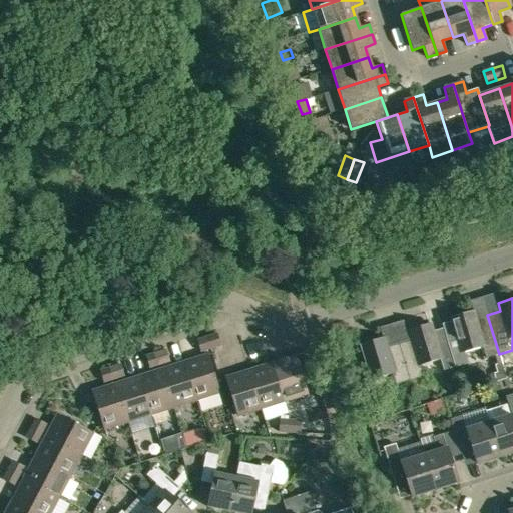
[(442,327),(454,366),(468,361),(466,352),(482,347),(485,358),(499,354),(487,315),(475,319),(472,311),(450,317),(452,324),(442,327)]
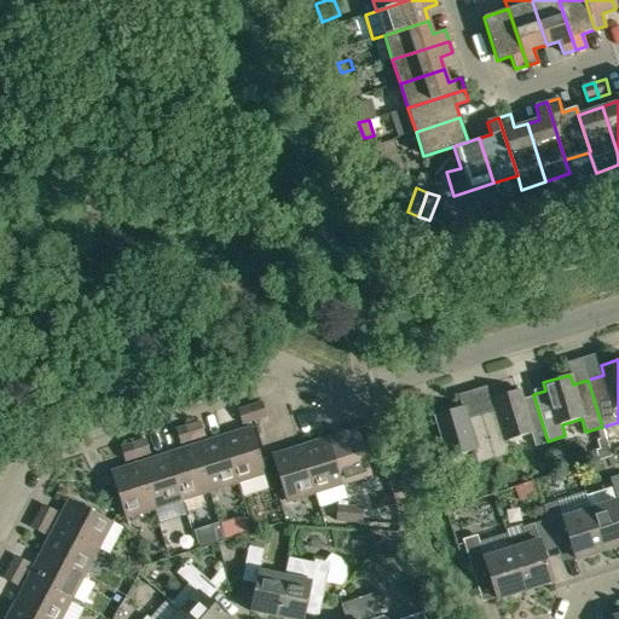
[(495,408),(480,412),(493,460),(510,455),(507,440),(532,433),(519,389),(492,398),(495,408)]
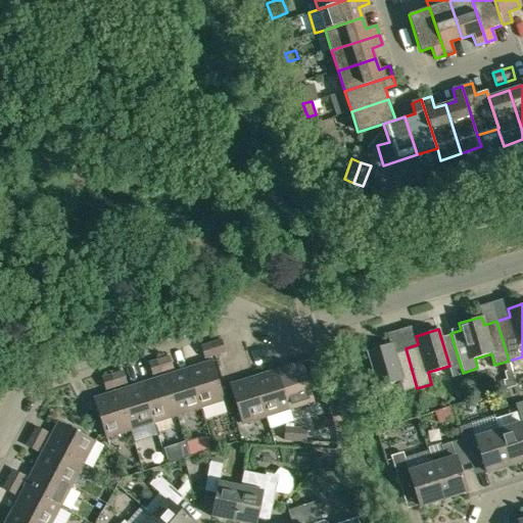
[(221,340),(210,343),(215,354),(225,351),(221,340)]
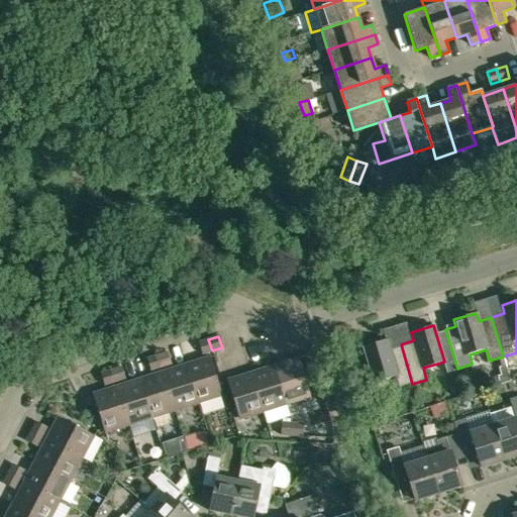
[(202,353),(212,350),(208,339),(198,342),(202,353)]
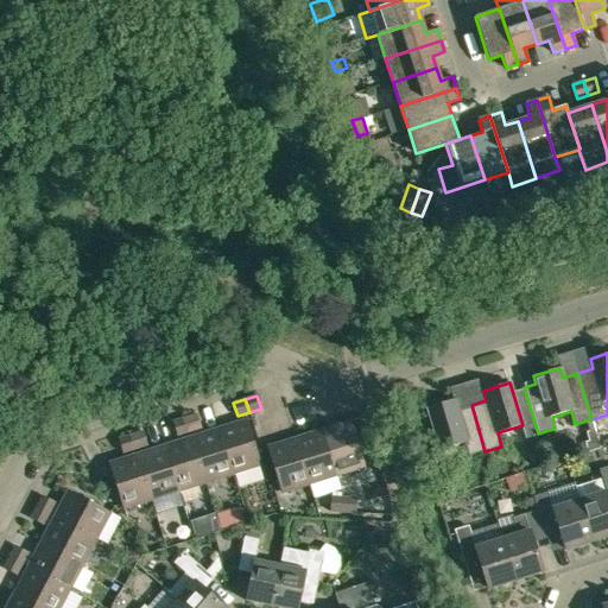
[(468,456),(485,451),(472,405),(456,409),(453,400),(426,407),(439,450),(464,443),(468,456)]
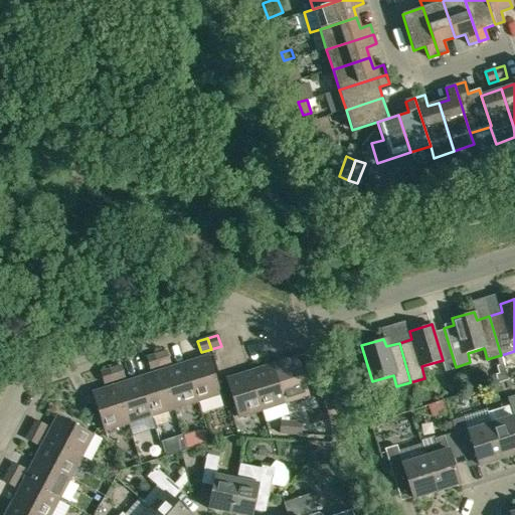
[(166,351),(156,354),(160,365),(170,362),(166,351)]
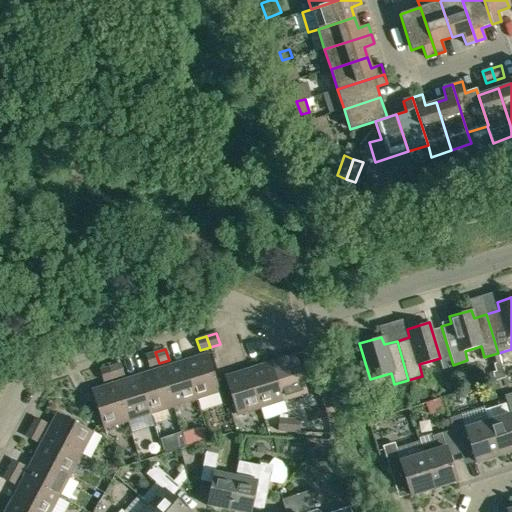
[(149,367),(159,363),(155,352),(145,355),(149,367)]
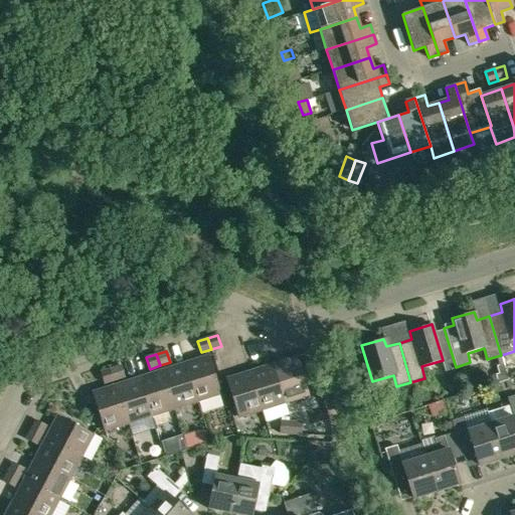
[(208,355),(184,363),(197,401),(220,394),(208,355)]
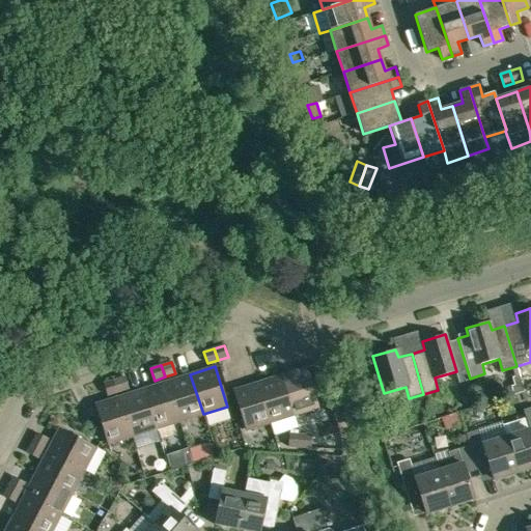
[(305,367),(281,375),(294,416),(318,408),(305,367)]
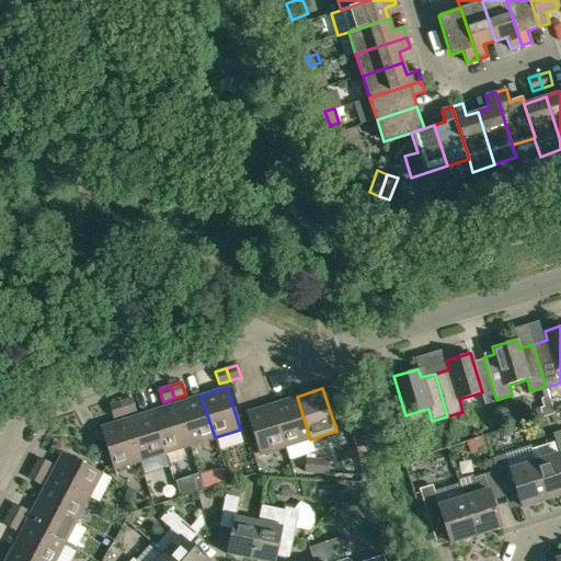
[(201,396),(175,403),(190,446),(215,437),(201,396)]
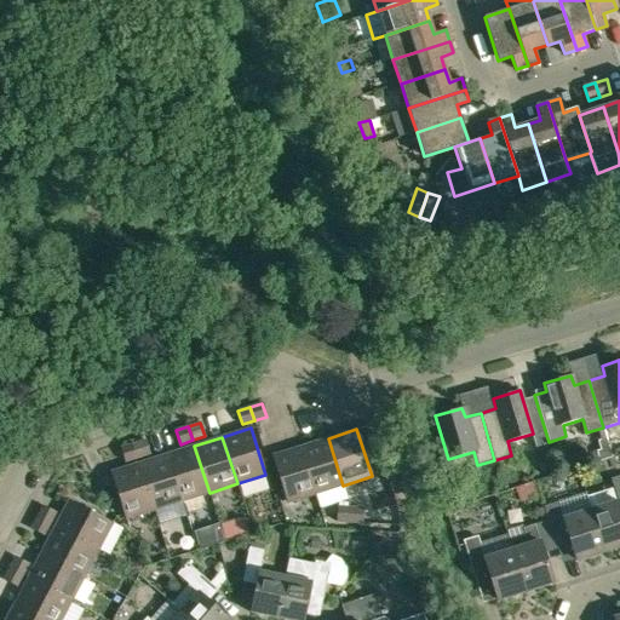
[(606,437),(600,440),(602,449),(596,451),(600,460),(612,457),(606,437)]
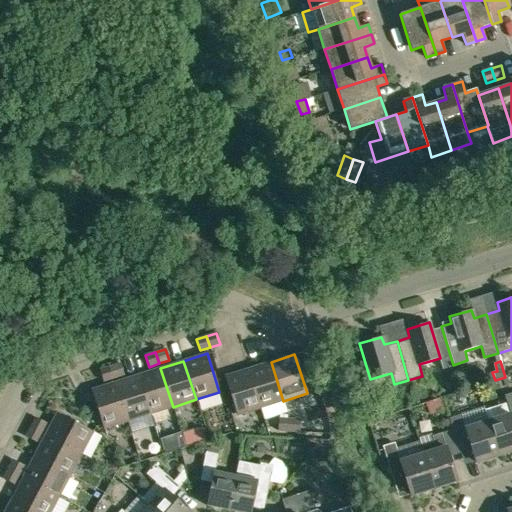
[(260,408),(283,401),(271,362),(248,369),(260,408)]
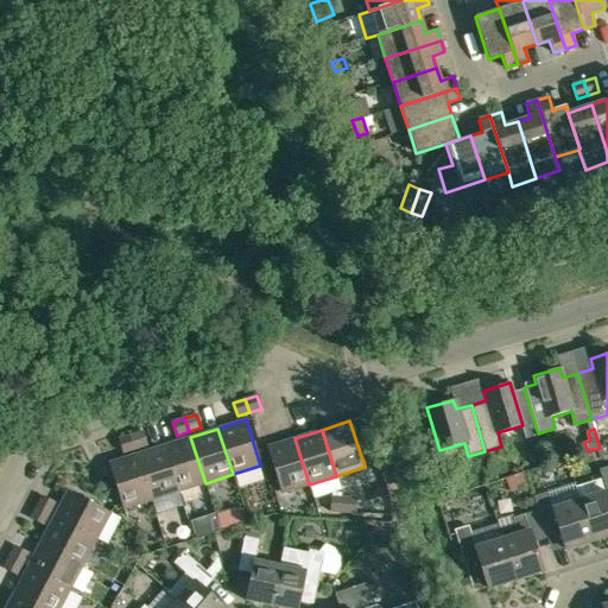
[(141,431),(130,435),(134,449),(146,445),(141,431)]
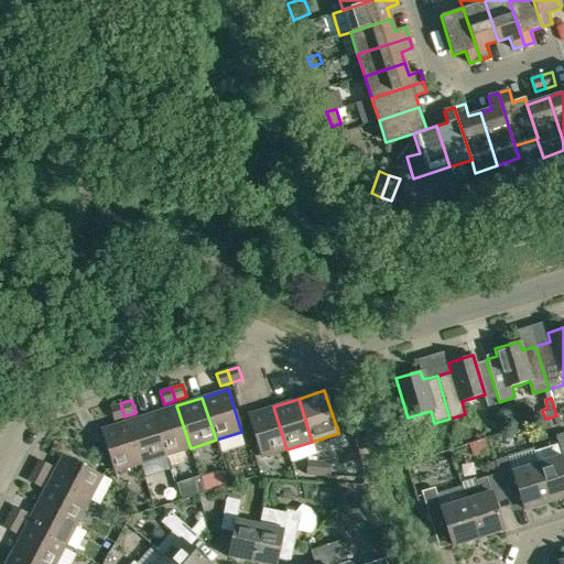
[(114,420),(125,416),(120,403),(109,408),(114,420)]
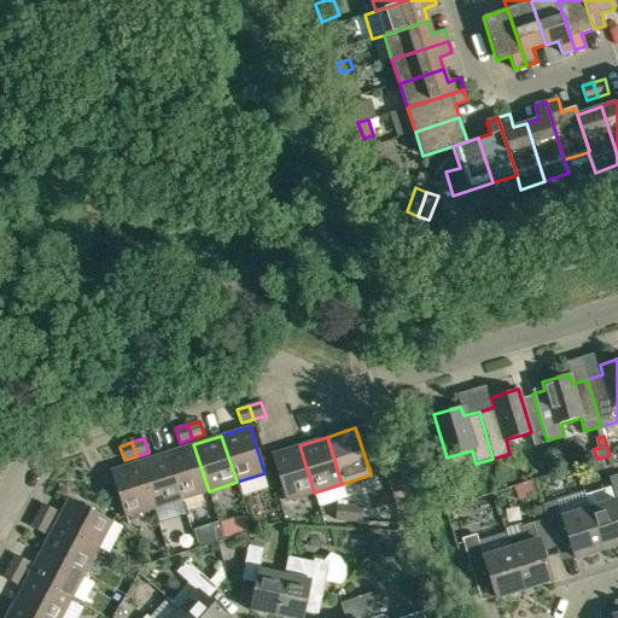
[(181,500),(209,491),(193,444),(165,453),(181,500)]
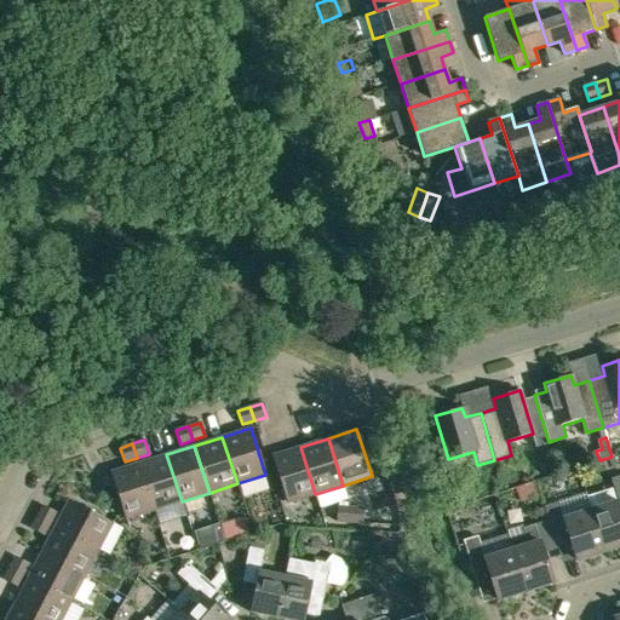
[(315,494),(300,447),(271,455),(287,503),(315,494)]
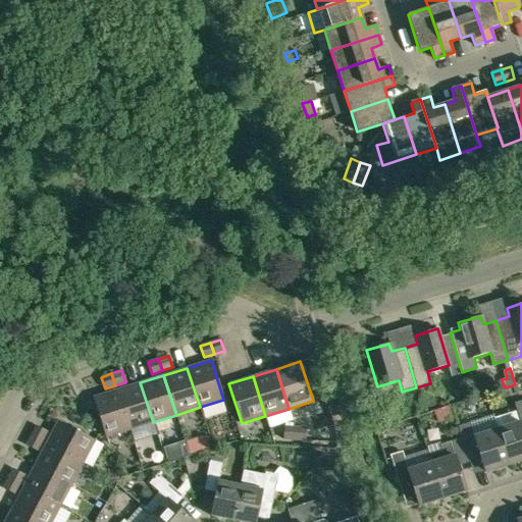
[(117,389),(129,429),(153,422),(140,382),(117,389)]
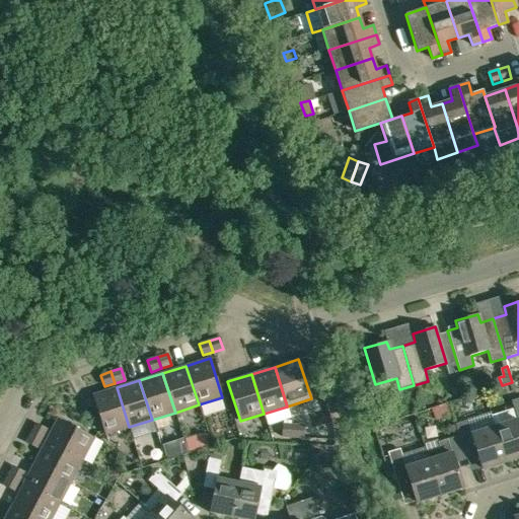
[(104,435),(129,427),(117,387),(92,395),(104,435)]
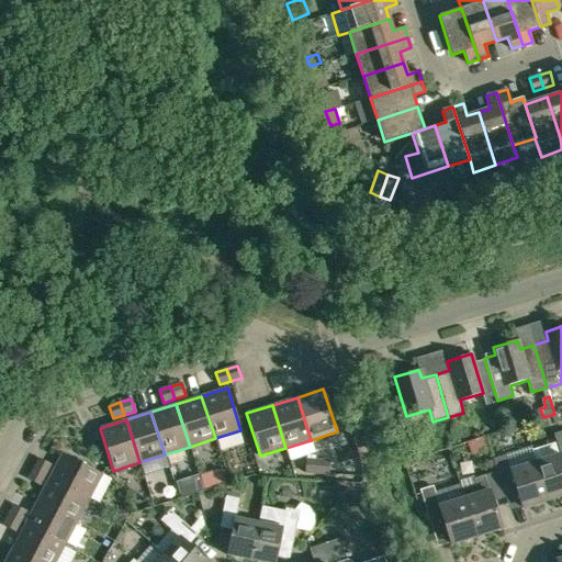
[(560,454),(536,462),(548,499),(561,494),(561,431),(553,435),(560,454)]
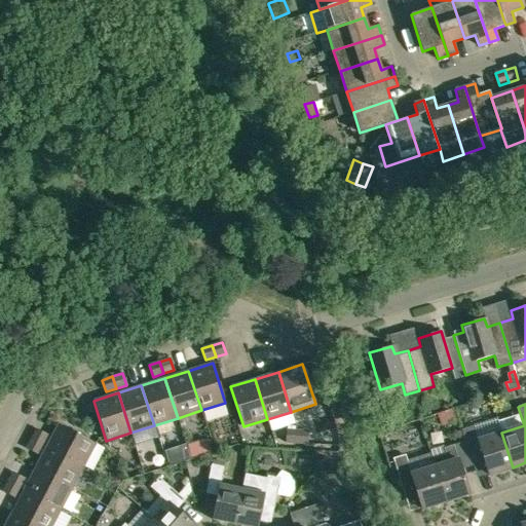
[(451,407),(444,410),(448,422),(456,419),(451,407)]
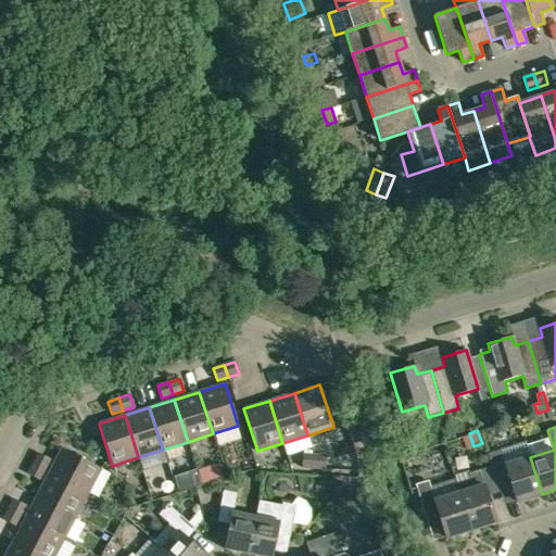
[(62,449),(49,472),(88,493),(101,469),(62,449)]
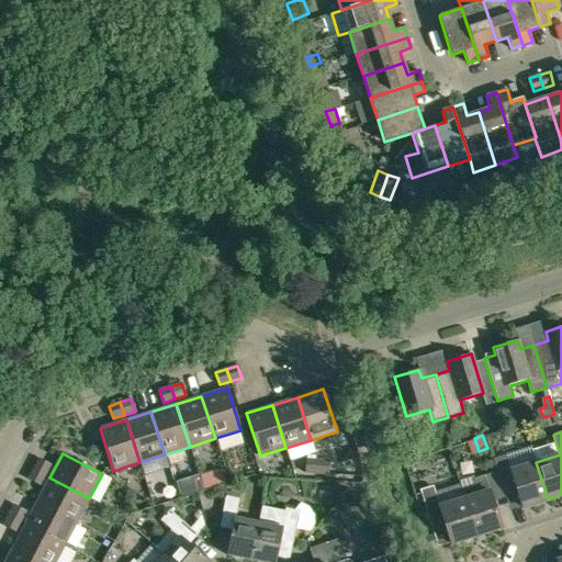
[(521,507),(548,499),(536,462),(510,470),(506,456),(493,460),(496,471),(501,485),(514,481),(521,507)]
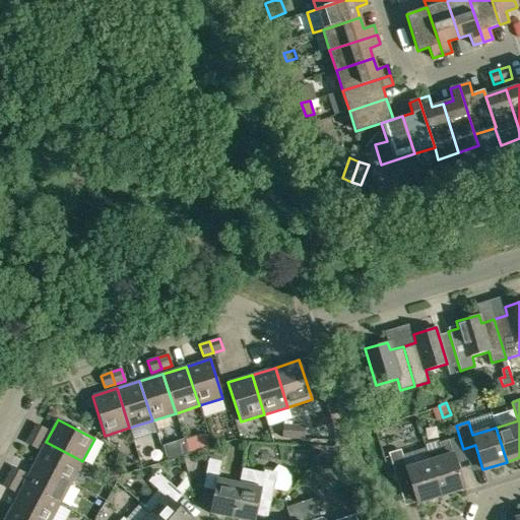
[(36,425),(30,434),(42,440),(47,430),(36,425)]
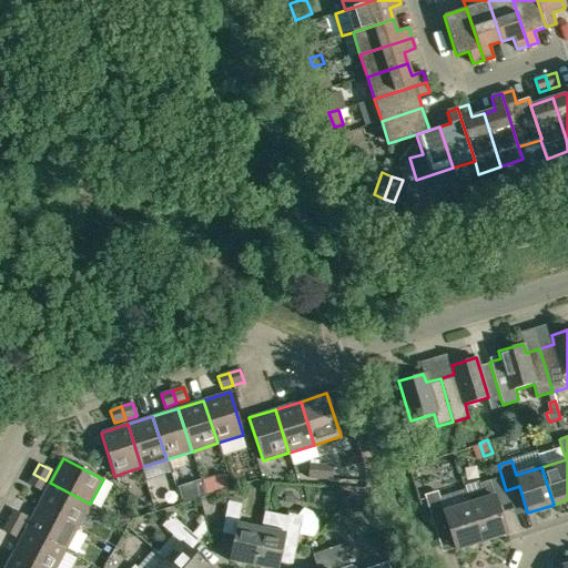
[(308,478),(321,479),(321,468),(310,467),(308,478)]
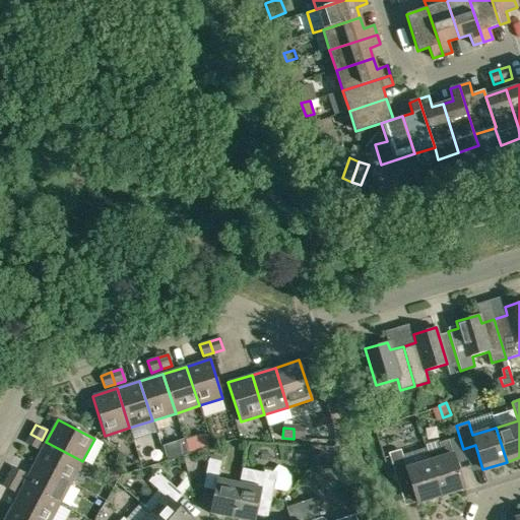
[(294,429),(294,439),(304,440),(305,429),(294,429)]
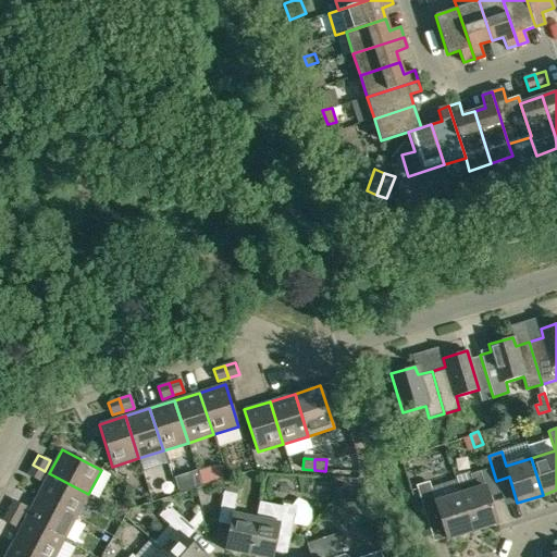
[(39,481),(45,471),(33,465),(27,474),(39,481)]
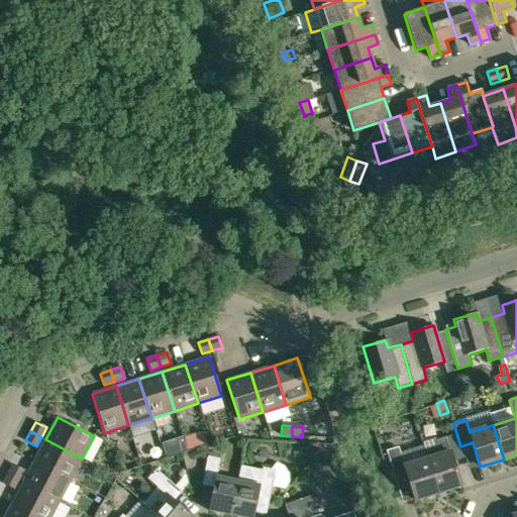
[(194,432),(184,435),(188,448),(198,445),(194,432)]
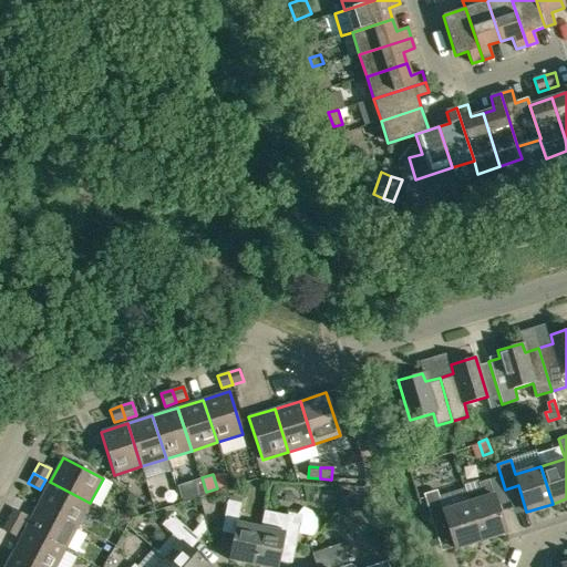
[(509,502),(505,490),(501,475),(478,483),(481,490),(465,494),(468,503),(480,540),(505,533),(497,506),(509,502)]
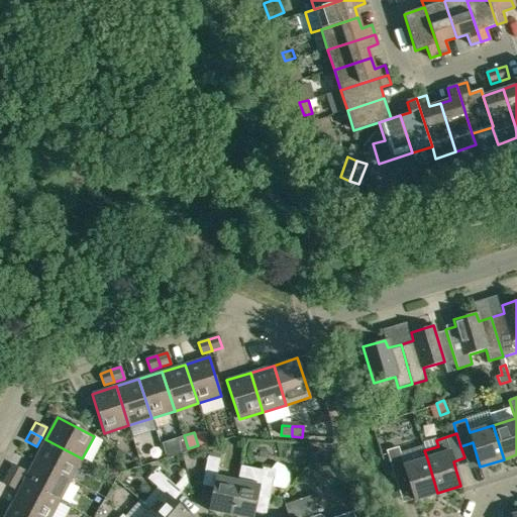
[(71,480),(82,458),(45,439),(34,460),(71,480)]
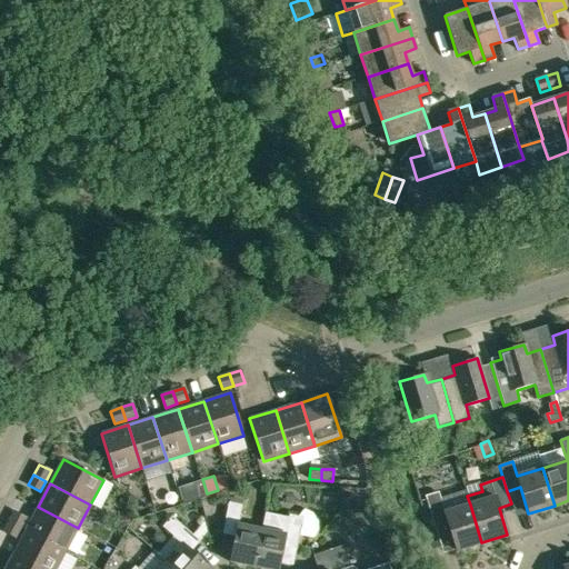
[(456,550),(481,542),(470,505),(445,512),(438,492),(425,496),(435,528),(448,523),(456,550)]
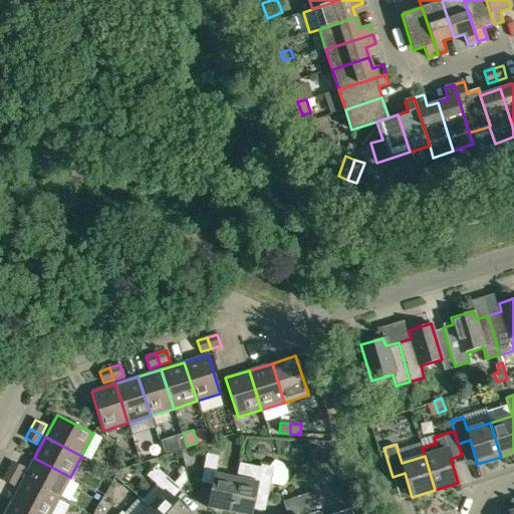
[(208,508),(229,512),(236,478),(215,474),(219,452),(207,449),(206,454),(201,482),(212,485),(208,508)]
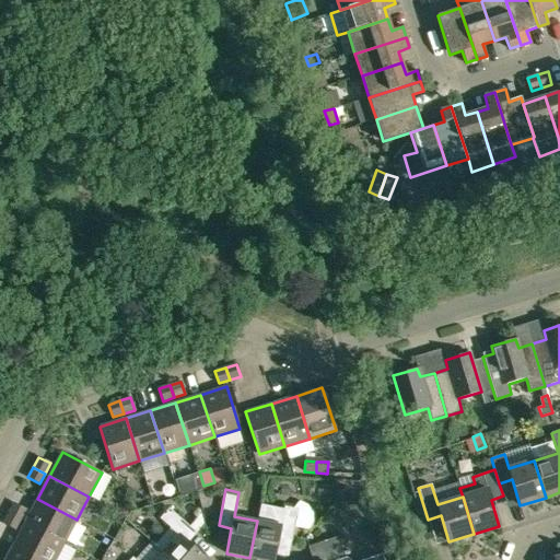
[(37,499),(25,522),(65,543),(77,520),(37,499)]
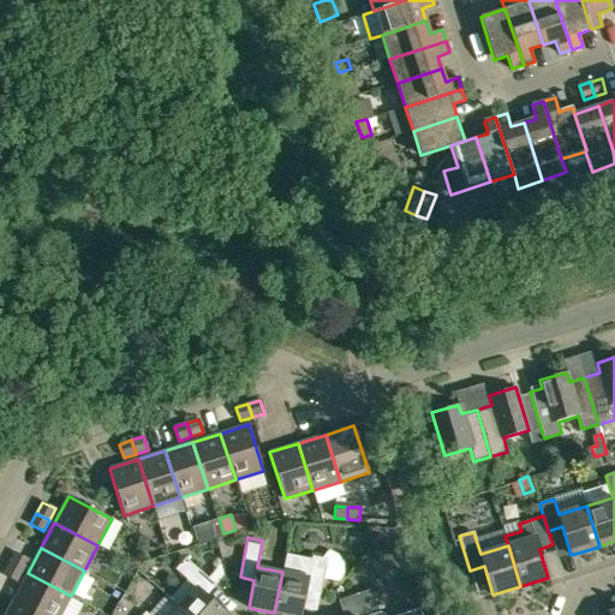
[(16,553),(10,563),(22,571),(28,559),(16,553)]
